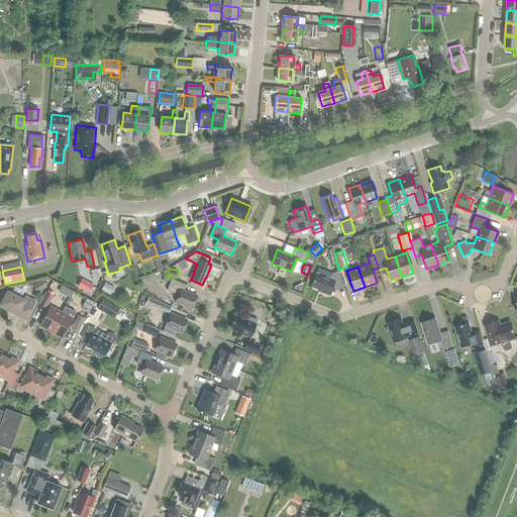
[(344,287),(338,271),(332,273),(330,279),(316,273),(311,286),(321,290),(321,292),(329,295),(332,288),(337,290),(344,287)]
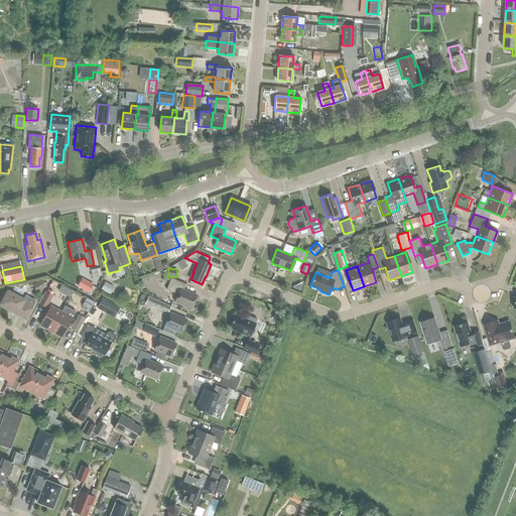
[(82,277),(77,286),(89,292),(94,284),(82,277)]
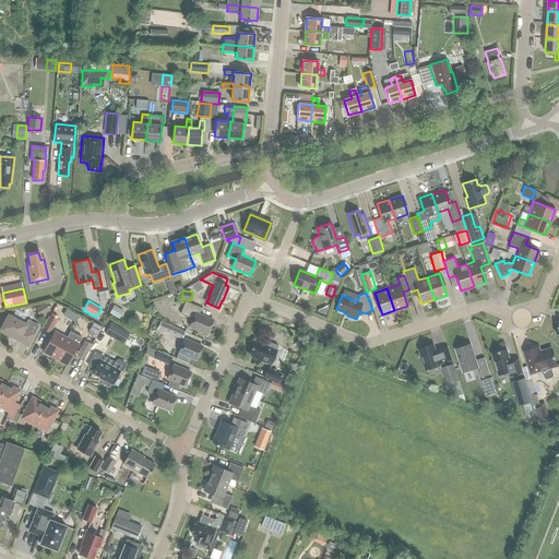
[(46,301),(35,308),(39,317),(50,310),(46,301)]
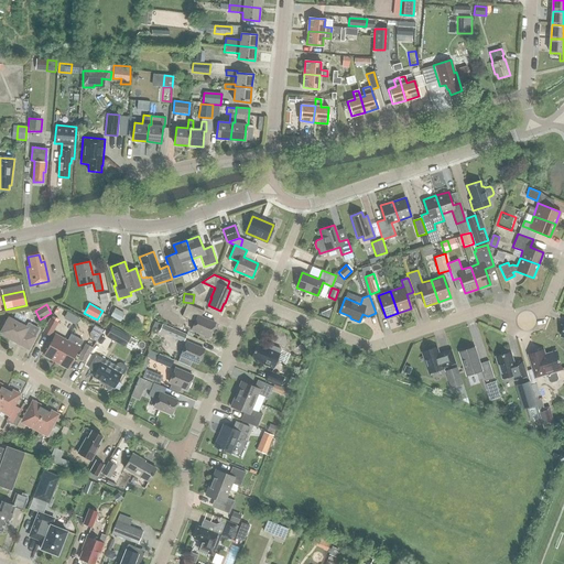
[(201,317),(203,311),(188,305),(183,316),(194,322),(191,329),(209,337),(215,323),(201,317)]
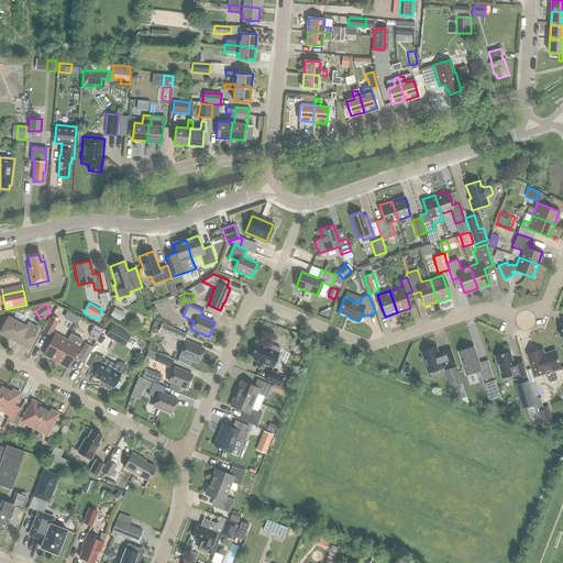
[(114,308),(109,316),(120,322),(124,313),(114,308)]
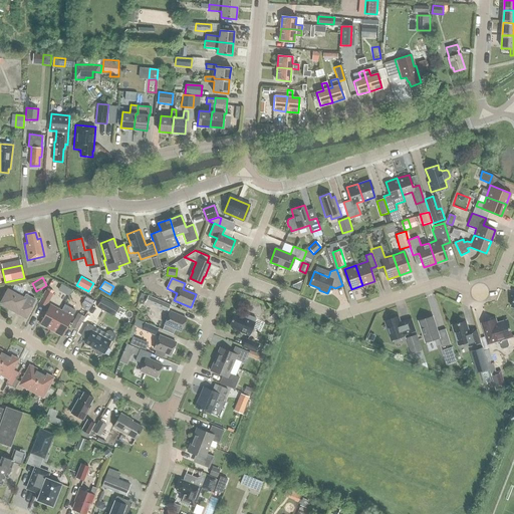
[(61,284),(57,289),(68,295),(71,289),(61,284)]
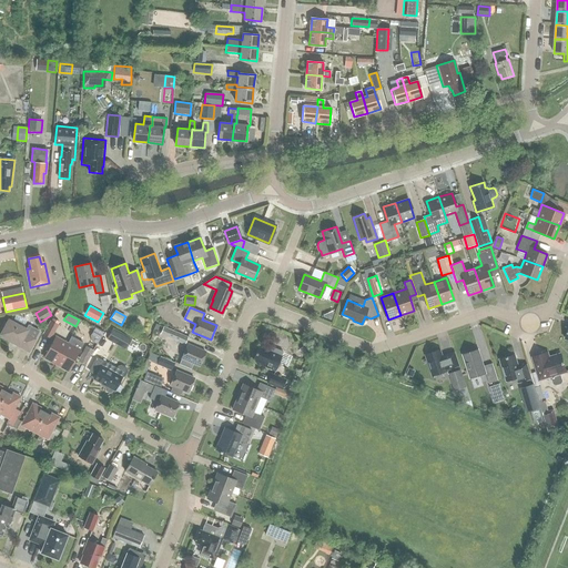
[(4,323),(0,331),(2,332),(1,334),(3,335),(2,337),(9,341),(10,338),(18,343),(17,345),(28,351),(34,340),(38,331),(28,325),(24,331),(23,330),(24,327),(22,326),(12,321),(11,321),(10,323),(8,322),(7,324),(4,323)]
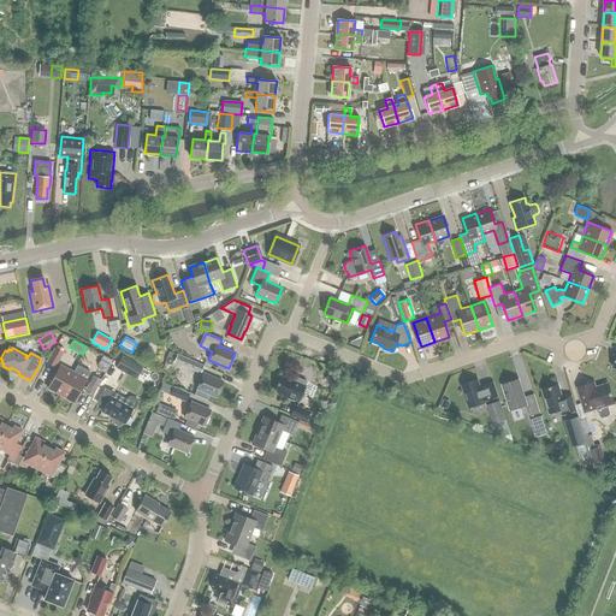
[(64,353),(54,348),(46,362),(48,363),(52,366),(55,368),(64,353)]
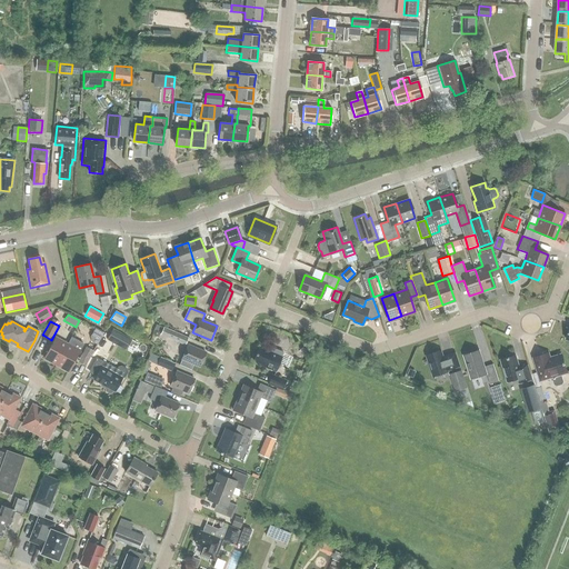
[(160,335),(166,337),(186,345),(188,338),(163,327),(160,335)]
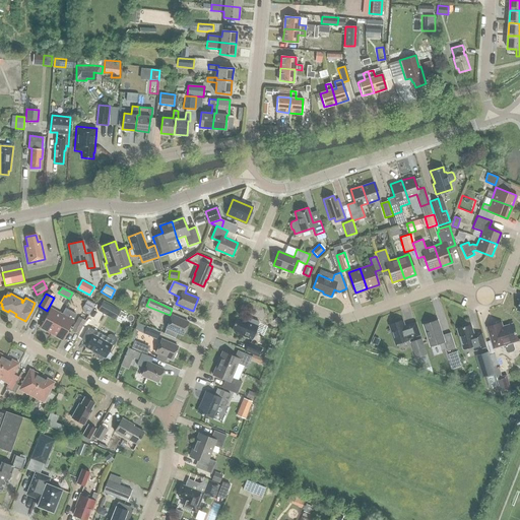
[(98,310),(114,320),(120,310),(103,300),(98,310)]
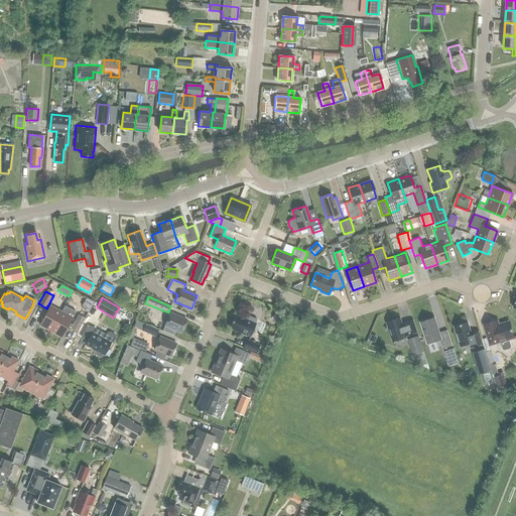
[(50,331),(61,337),(75,311),(63,305),(60,311),(50,331)]
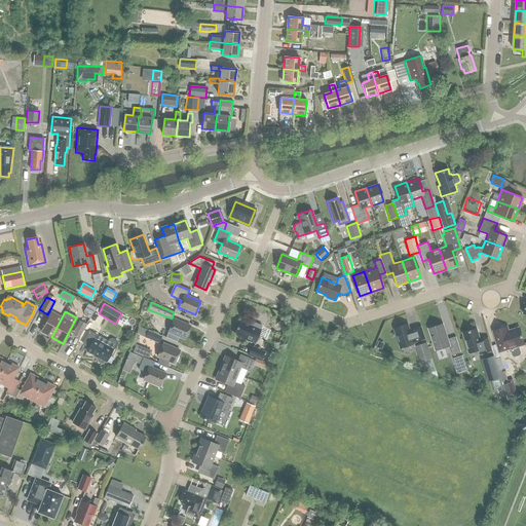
[(62,317),(50,312),(40,331),(51,337),(62,317)]
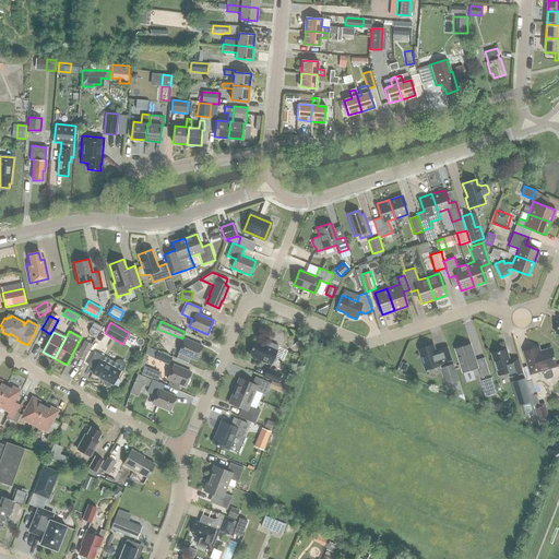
[(190,358),(197,360),(202,346),(185,339),(178,353),(176,359),(188,364),(190,358)]
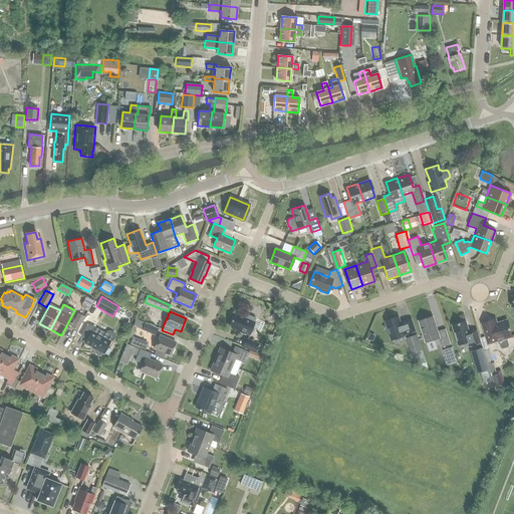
[(77,330),(84,317),(77,313),(70,326),(77,330)]
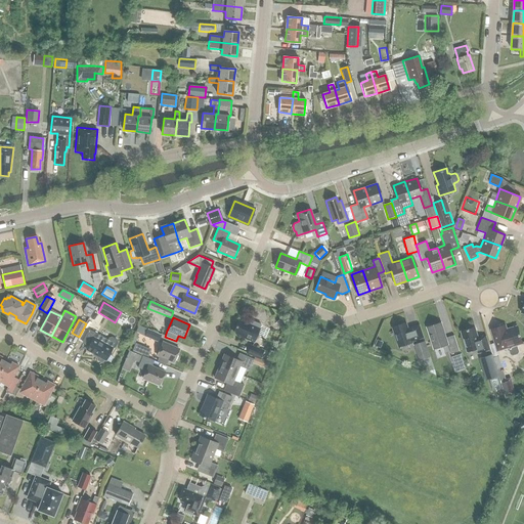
[(238,320),(233,333),(241,336),(241,337),(254,342),(260,329),(259,329),(261,324),(258,323),(250,319),(248,323),(246,322),(246,323),(238,320)]
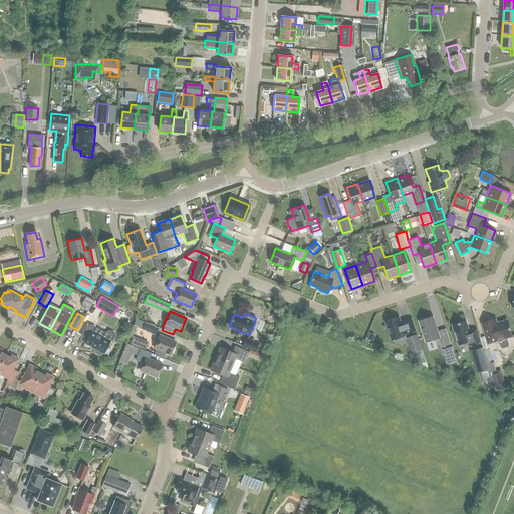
[(392,339),(405,335),(404,334),(416,330),(411,318),(400,322),(398,316),(384,321),(392,339)]
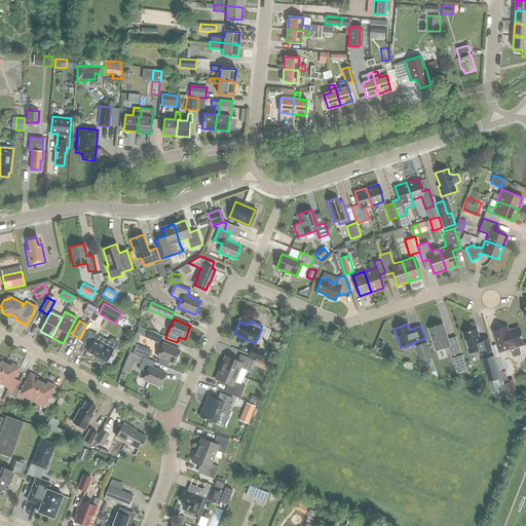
[(452,354),(460,352),(455,336),(447,339),(443,324),(428,328),(435,350),(449,345),(452,354)]
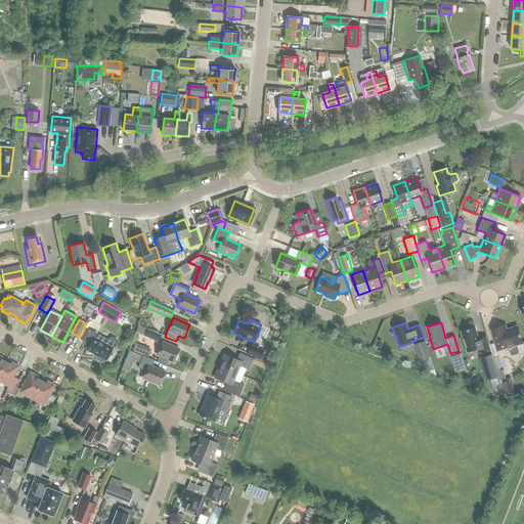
[(138,325),(135,333),(136,333),(138,334),(144,337),(147,330),(138,325)]
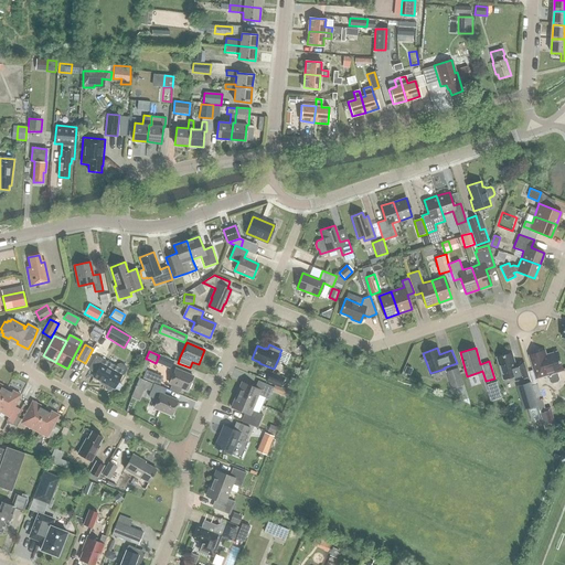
[(545,351),(529,355),(536,379),(548,375),(551,382),(553,383),(557,381),(558,380),(556,372),(563,370),(557,351),(546,354),(545,351)]
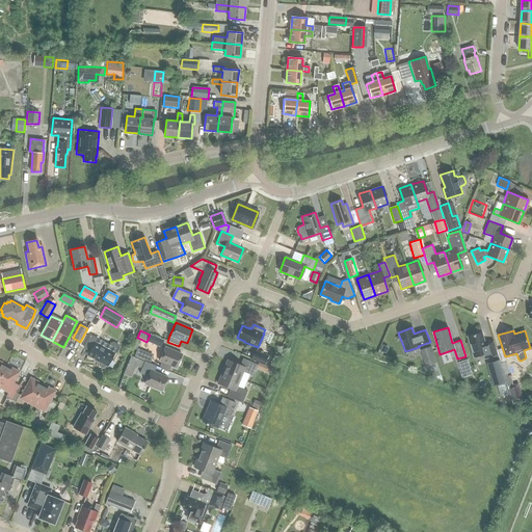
[(494,341),(485,343),(482,331),(468,337),(474,356),(484,353),(485,358),(498,355),(494,341)]
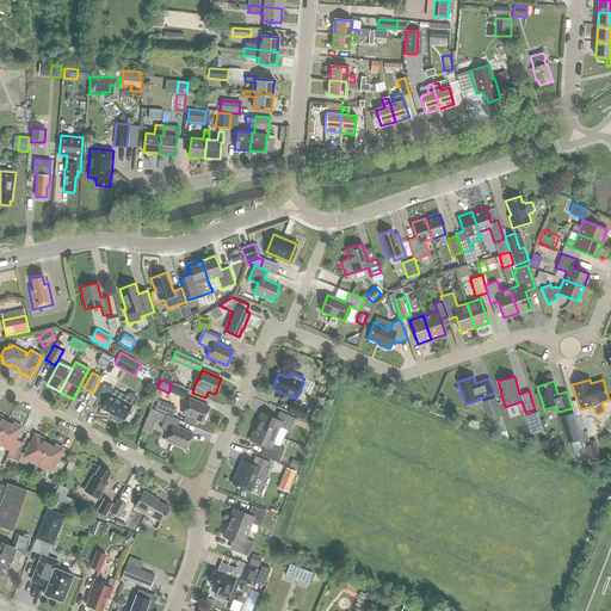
[(103,402),(100,408),(113,415),(112,418),(112,420),(117,423),(119,421),(121,419),(122,420),(130,406),(133,405),(136,400),(135,396),(129,393),(127,394),(125,396),(103,384),(96,399),(103,402)]
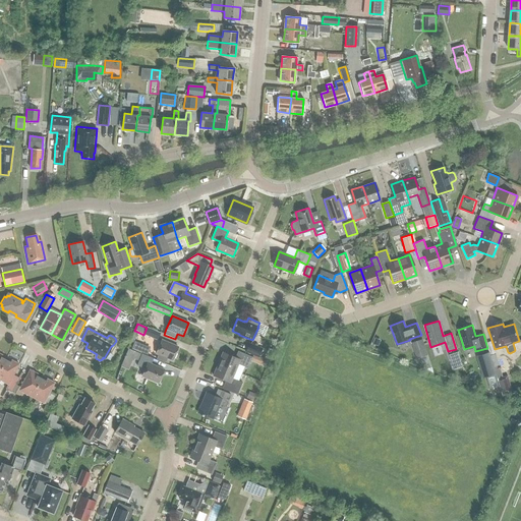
[(143,335),(157,340),(160,333),(147,328),(143,335)]
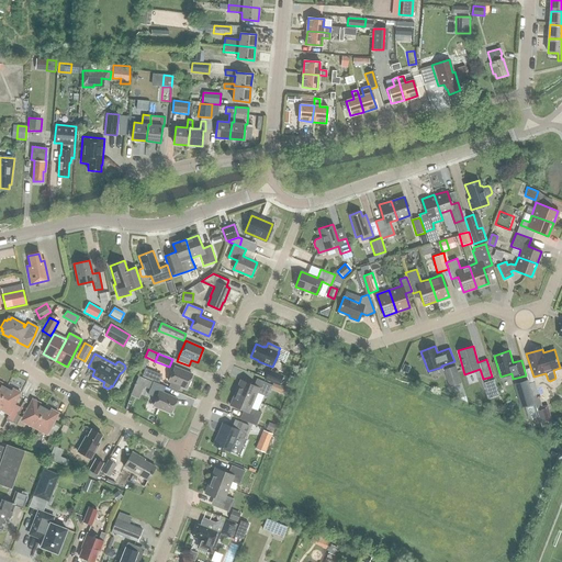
[(404,363),(401,371),(407,373),(411,367),(404,363)]
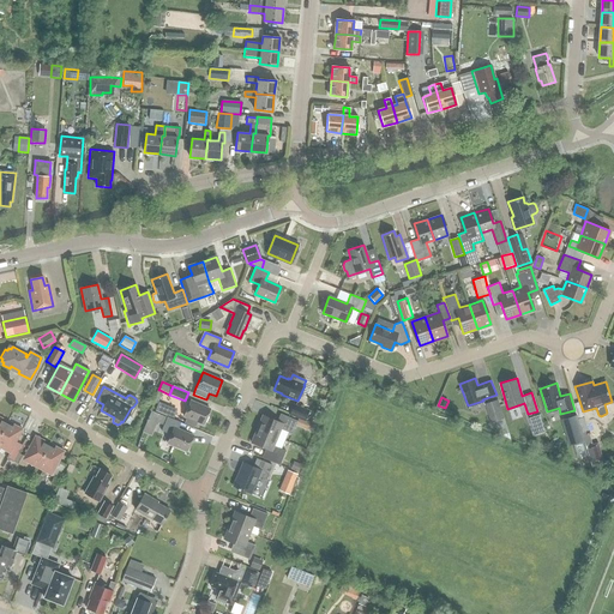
[(498,399),(485,404),(491,423),(497,422),(498,428),(506,426),(498,399)]
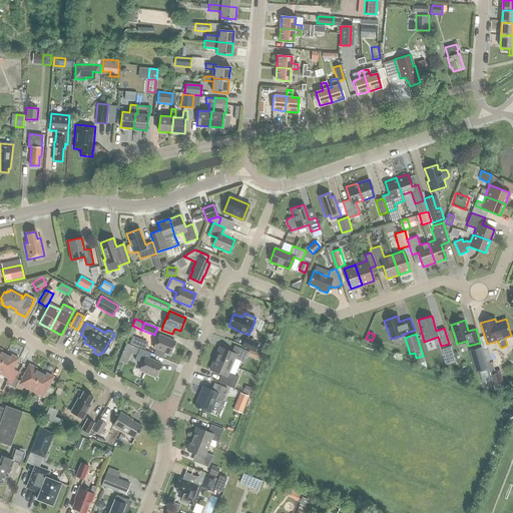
[(155,349),(153,354),(161,357),(162,356),(163,356),(164,353),(170,355),(175,343),(159,335),(153,348),(155,349)]
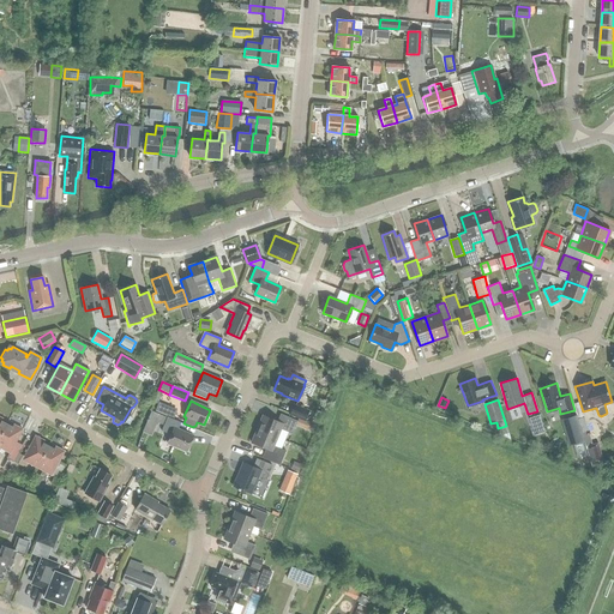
[(155,410),(164,415),(167,405),(158,402),(155,410)]
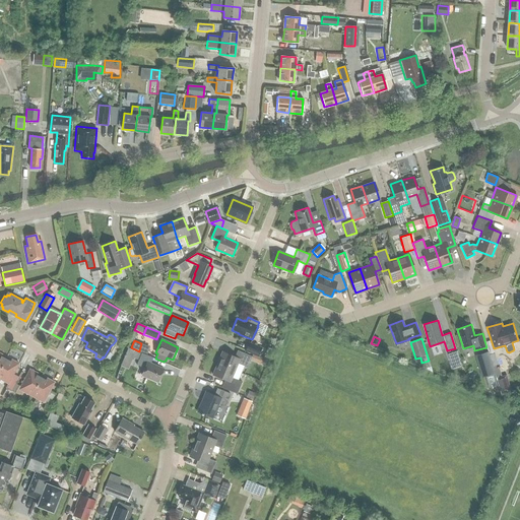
[(261,347),(248,342),(245,350),(258,355),(261,347)]
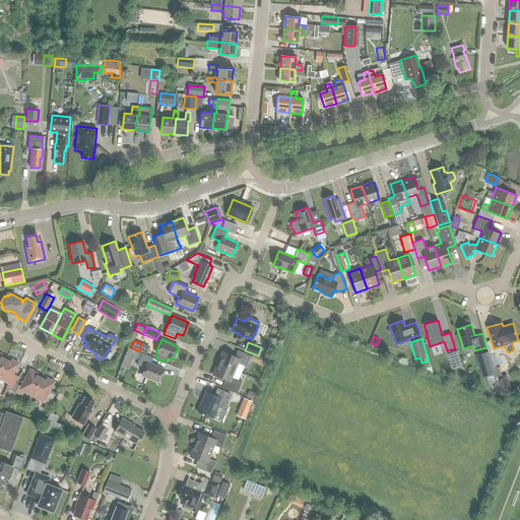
[(128,347),(125,354),(133,358),(137,360),(140,352),(128,347)]
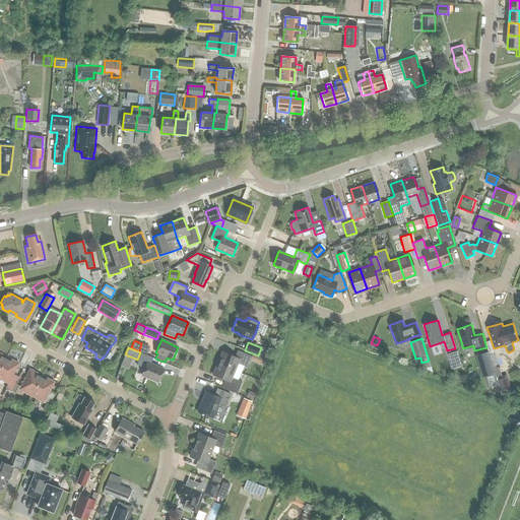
[(246,367),(251,355),(237,350),(235,356),(222,351),(217,363),(234,370),(237,363),(246,367)]
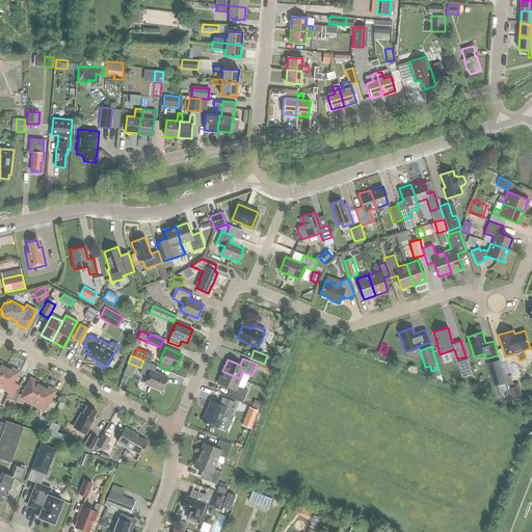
[(489,363),(496,384),(506,381),(500,360),(489,363)]
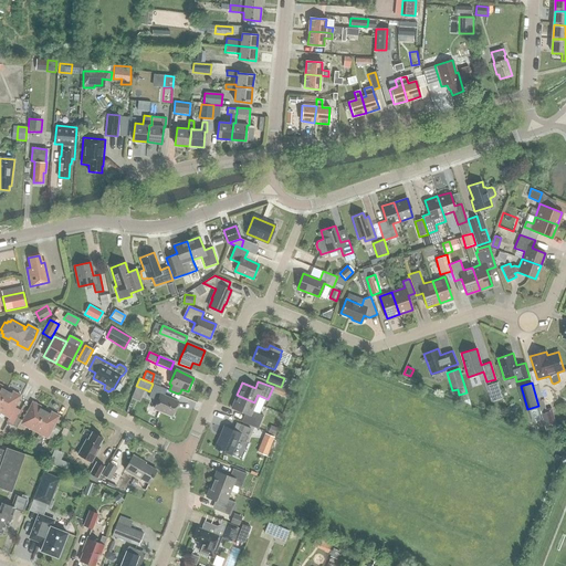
[(149,397),(157,400),(154,408),(173,416),(178,401),(164,396),(167,389),(154,385),(149,397)]
